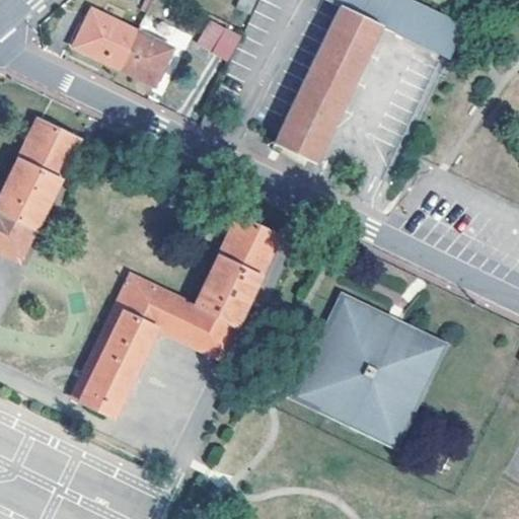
[(238,0),(235,8),(250,14),(254,0),(238,0)]
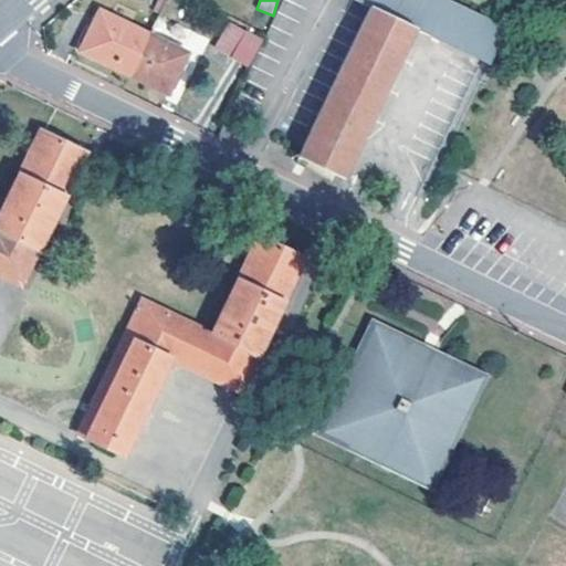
[(409,25),(427,34),(442,0),(356,0),(364,3),(293,155),(338,176),(409,25)]
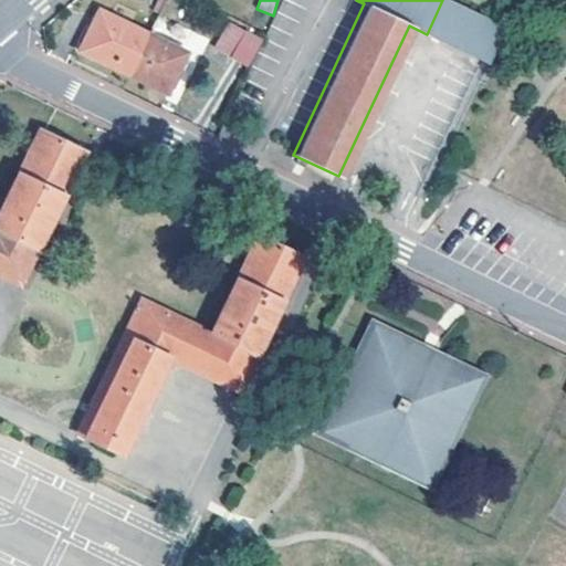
[(456,6),(443,0),(442,0),(427,34),(483,62),(500,28),(456,6)]
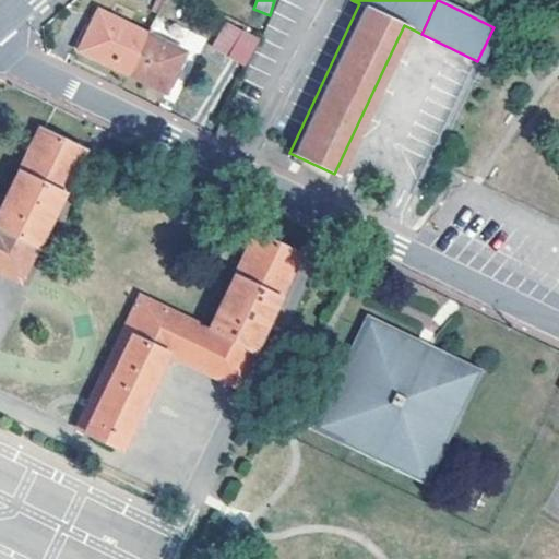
[(126,70),(145,31),(98,8),(79,46),(126,70)]
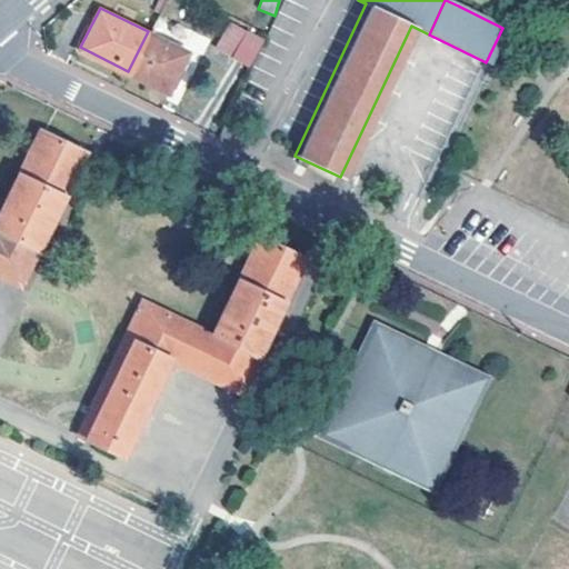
[(245,30),(230,22),(216,50),(231,58),(245,30)]
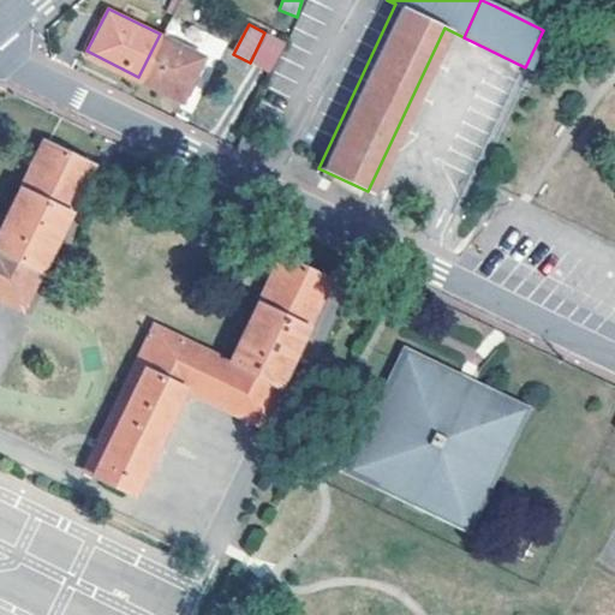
[(264,33),(250,63),(269,71),(284,41),(264,33)]
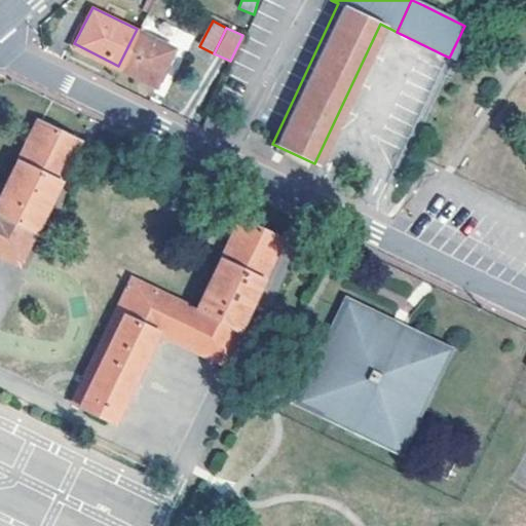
[(118,66),(155,85),(174,47),(137,29),(118,66)]
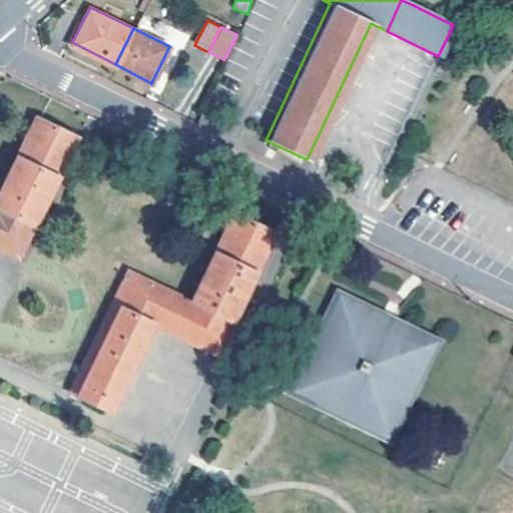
[(0,187),(0,207),(34,224),(76,136),(35,117),(0,187)]
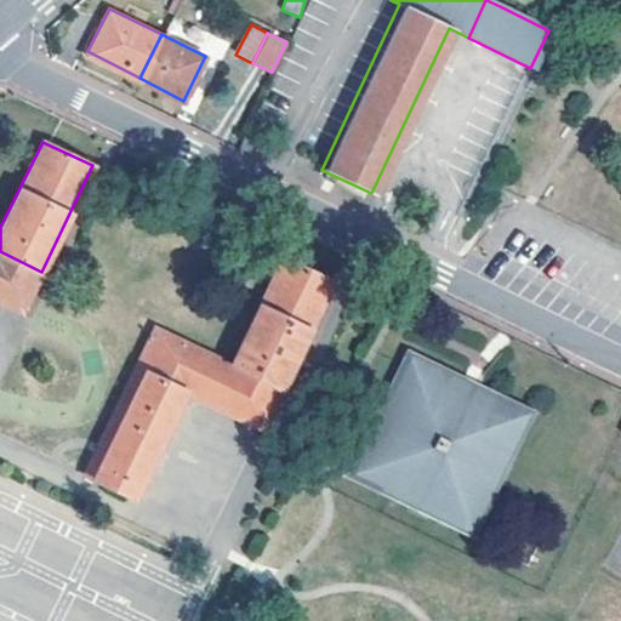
[(0,251),(0,300),(22,311),(41,272),(0,251)]
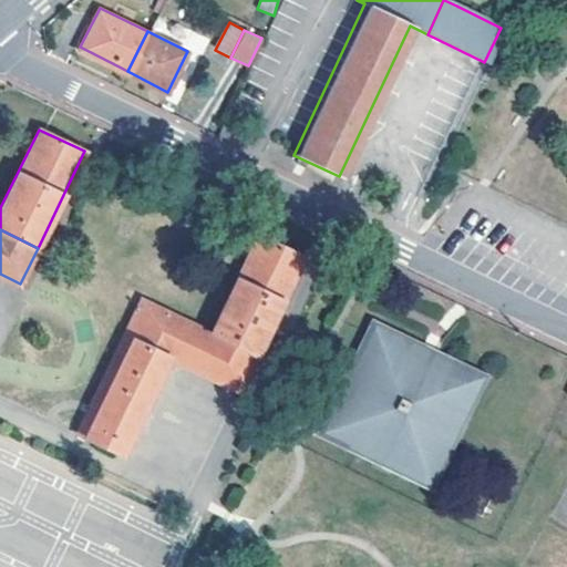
[(212,331),(257,353),(305,255),(258,233),(212,331)]
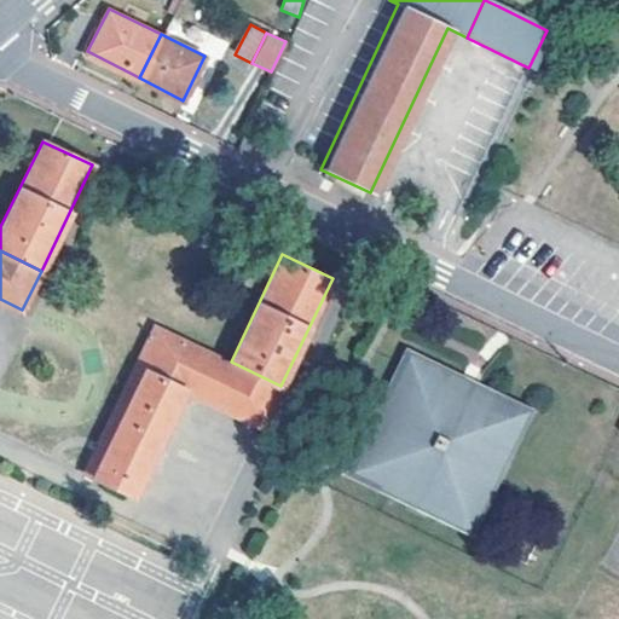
[(213,400),(231,362),(154,325),(84,472),(132,493),(184,387),(213,400)]
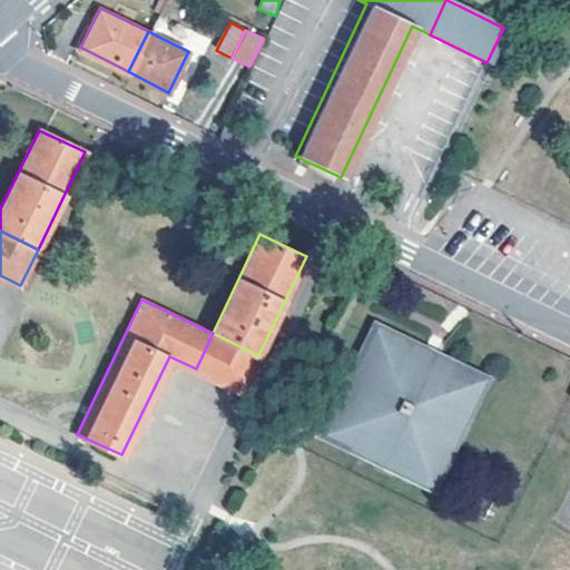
[(372,320),(316,435),(433,492),(490,376),(372,320)]
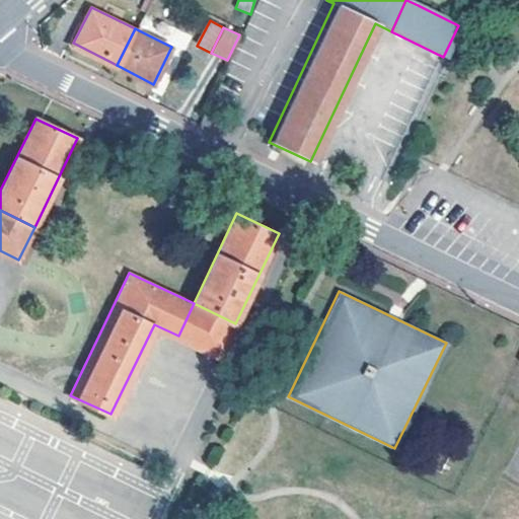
[(194,303),(178,336),(220,356),(235,323),(194,303)]
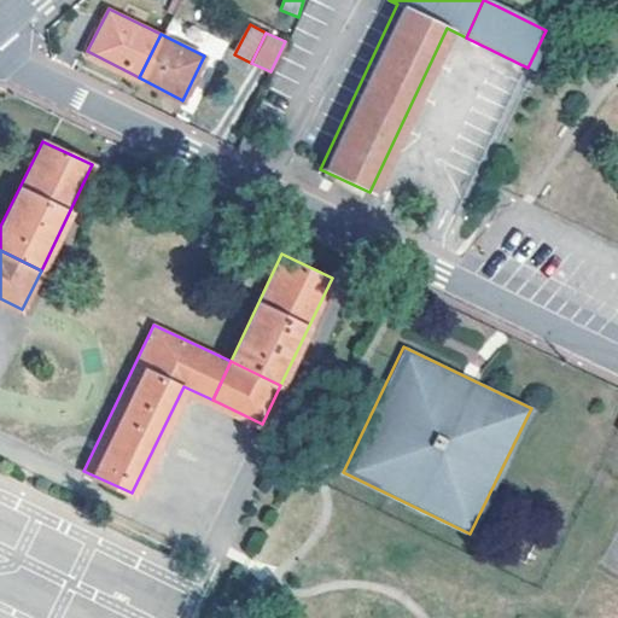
All buildings are outlined.
